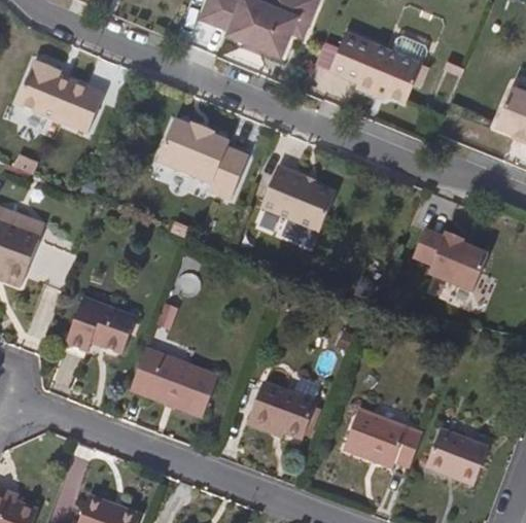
[(300,42),(315,0),(256,0),(256,3),(247,0),(237,0),(238,0),(236,0),(203,0),(195,24),(223,35),(222,40),(279,62),(287,37),(300,42)]
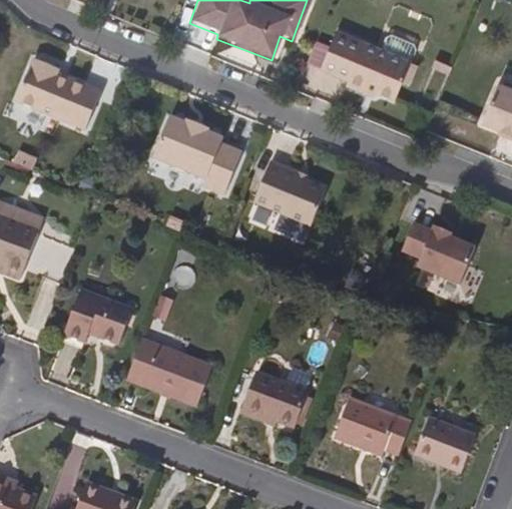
[(393,103),(409,65),(333,34),(318,73),(346,84),(344,90),(360,96),(362,91),(393,103)]
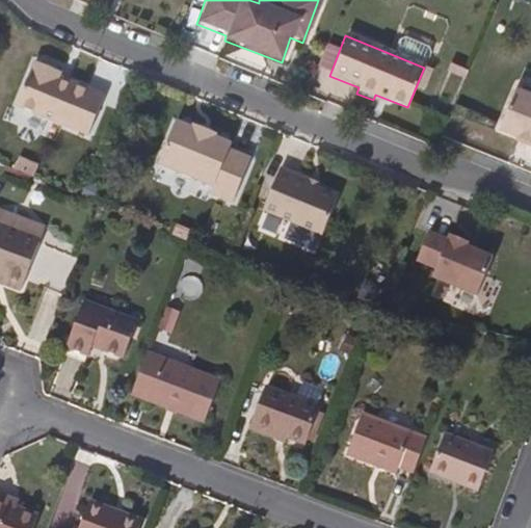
[(85,134),(100,95),(54,77),(55,72),(52,64),(40,59),(32,62),(30,61),(12,105),(85,134)]
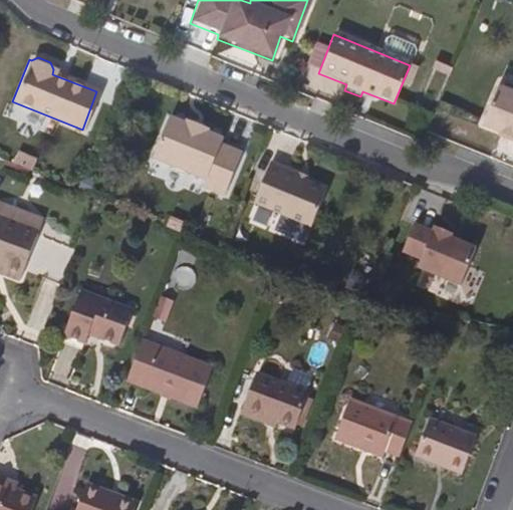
[(512,90),(496,84),(481,124),(512,138),(512,90)]
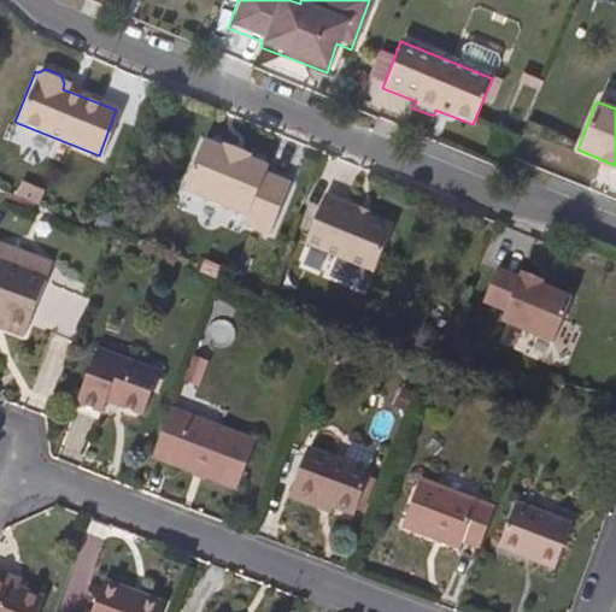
[(269,231),(287,181),(257,169),(259,163),(246,157),(246,153),(221,143),(220,147),(199,140),(181,188),(229,206),(244,212),(241,221),(269,231)]
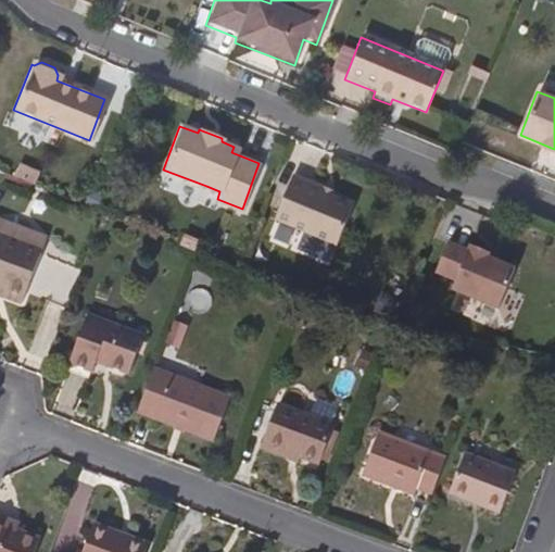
[(336,246),(352,203),(320,190),(320,186),(291,173),(274,217),(336,246)]
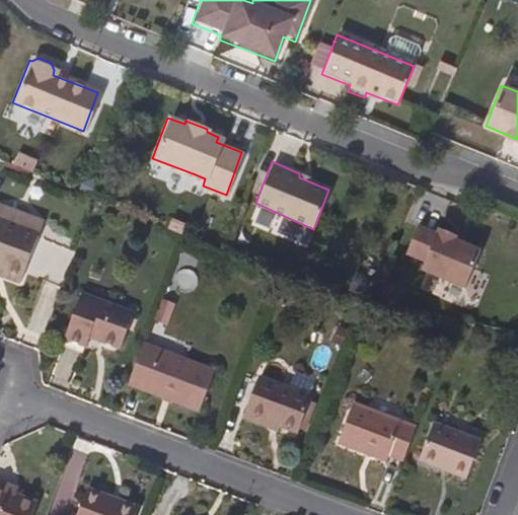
[(0,277),(12,283),(31,234),(0,220),(0,277)]
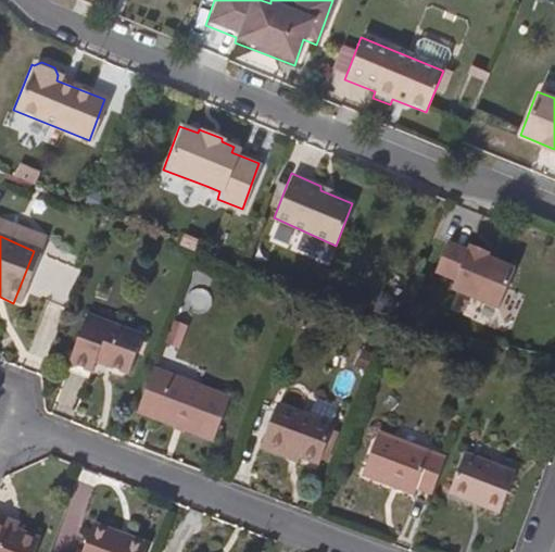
[(499,309),(515,267),(488,256),(489,252),(469,245),(468,250),(448,241),(434,272),(455,280),(452,290),(499,309)]
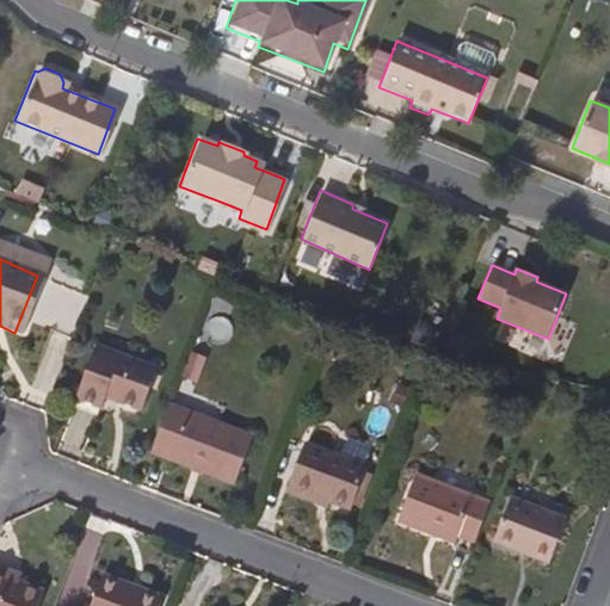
[(146,408),(160,365),(98,342),(79,395),(96,402),(100,391),(146,408)]
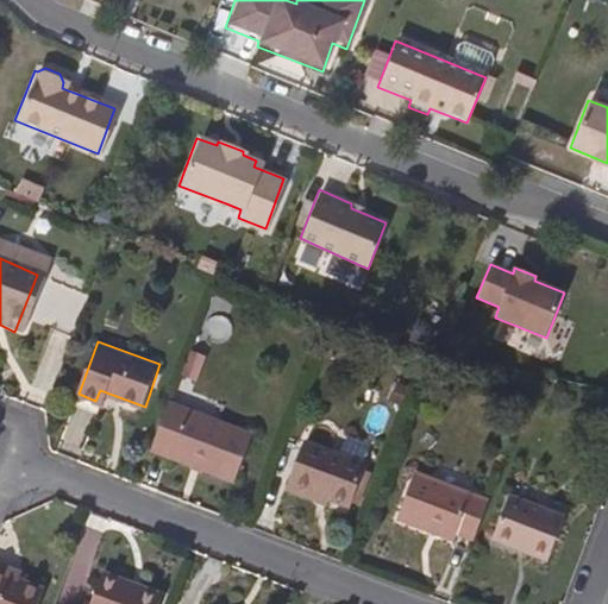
[(237,484),(255,435),(223,423),(190,410),(169,402),(151,451),(237,484)]
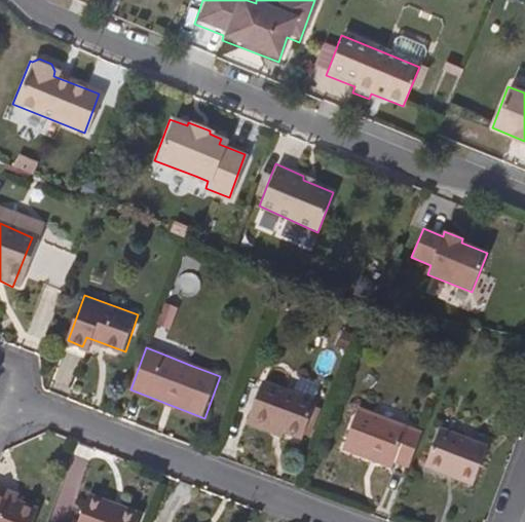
[(302,437),(316,401),(288,390),(265,382),(250,424),(283,438),(286,432),(302,437)]
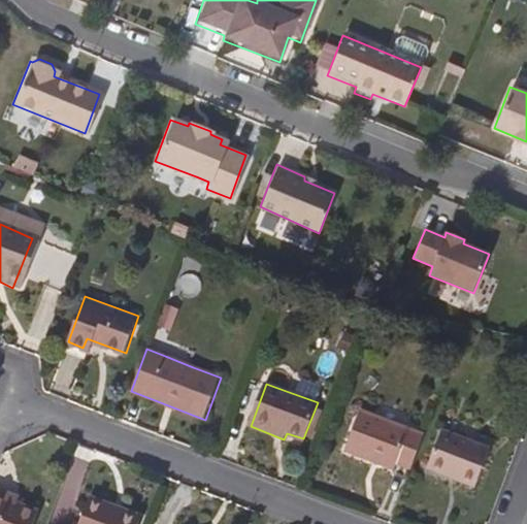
[(412,467),(424,433),(359,408),(342,449),(395,468),(396,461),(412,467)]
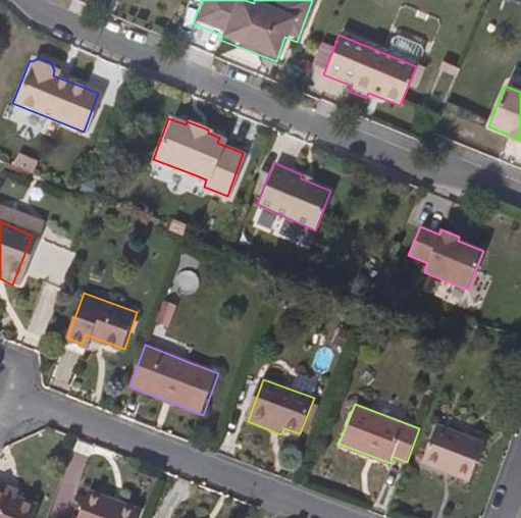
[(472,483),(486,446),(436,426),(423,463),(472,483)]
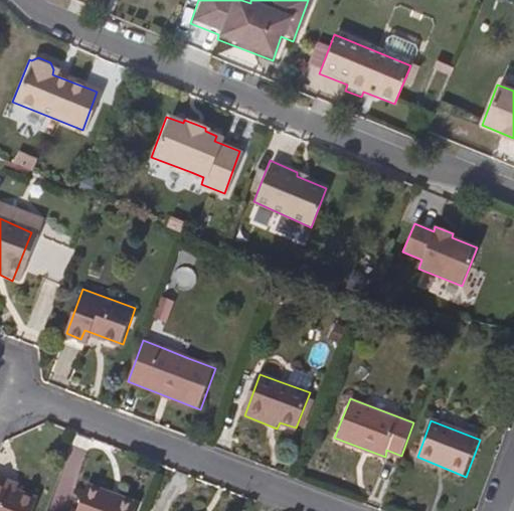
[(19,486),(0,478),(0,486),(16,493),(17,493),(19,486)]
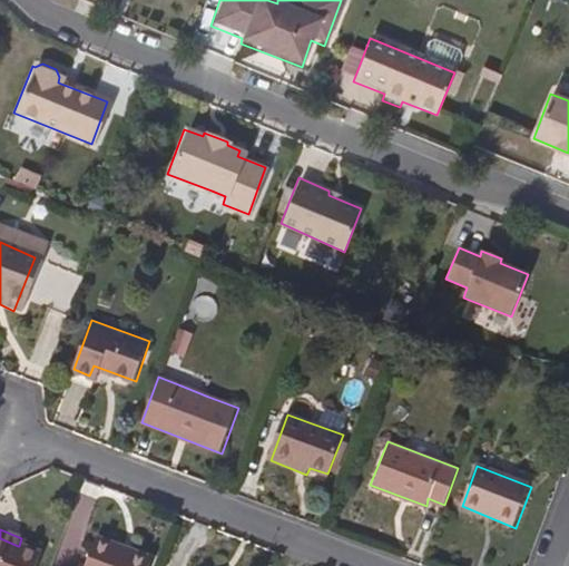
[(32,565),(37,553),(19,546),(18,546),(0,538),(0,565),(32,565)]
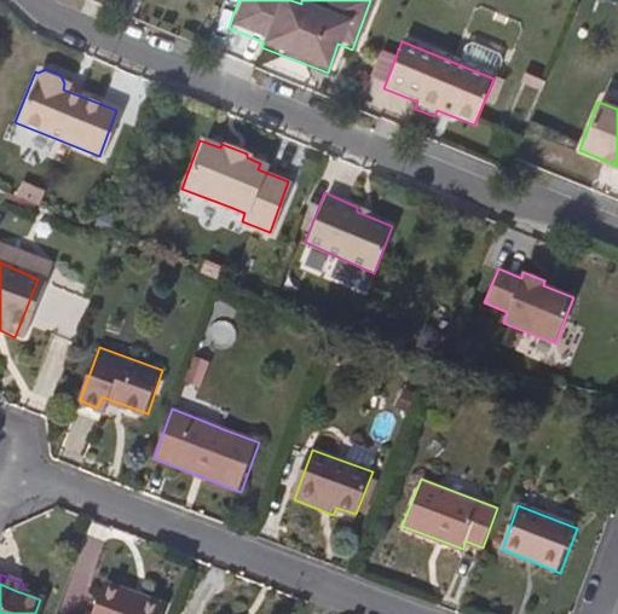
[(165,613),(167,608),(103,584),(92,613),(165,613)]
